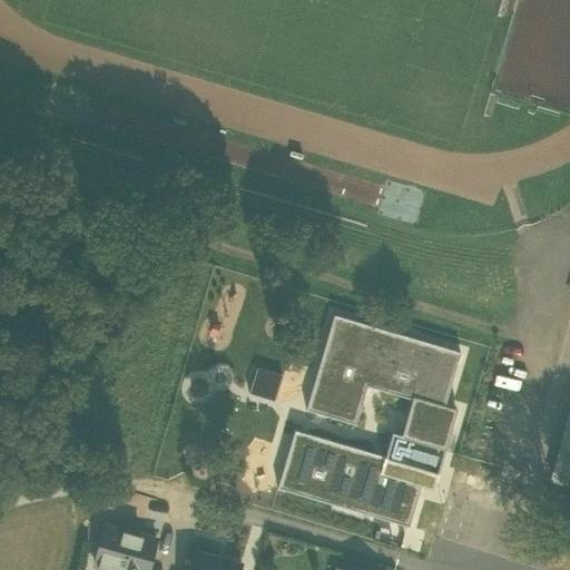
[(383,330),(334,315),(324,346),(333,349),(326,371),(318,369),(305,410),(355,424),(366,386),(412,400),(401,435),(392,432),(384,458),(294,430),(277,488),(332,504),(334,494),(370,504),(366,514),(409,527),(421,485),(428,461),(440,465),(457,410),(444,406),(460,352),(419,341),(415,350),(380,340),(383,330)]
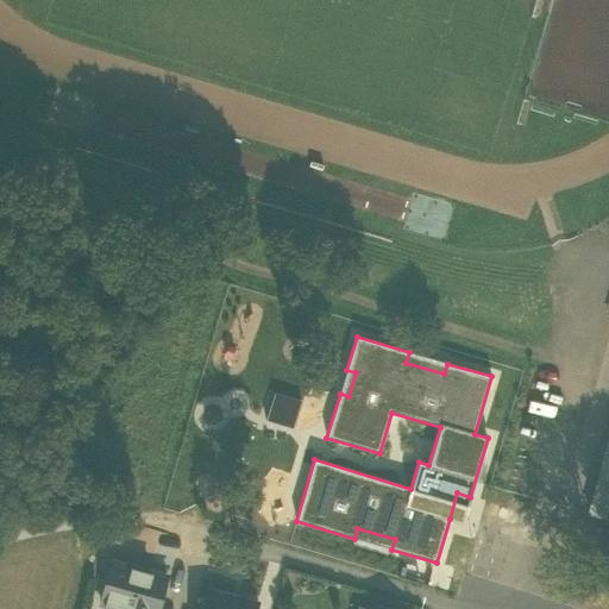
[(301,402),(274,393),(265,420),(293,429),(301,402)]
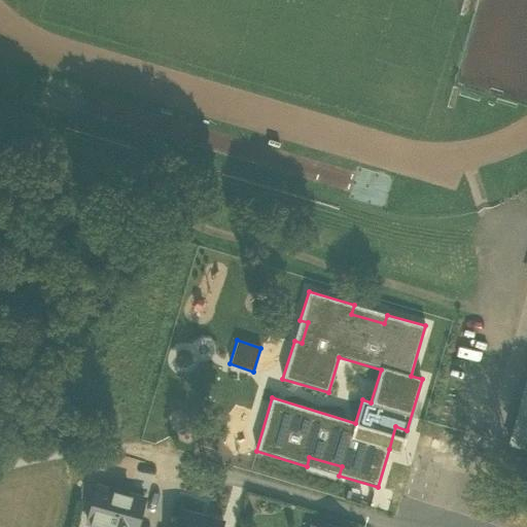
[(510,445),(526,449),(526,400),(520,430),(514,429),(510,445)]
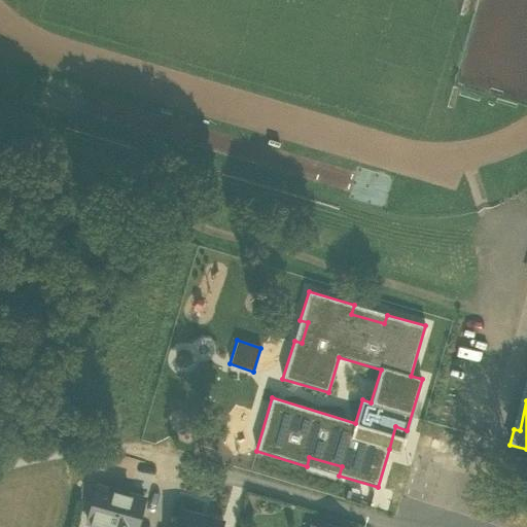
[(389,449),(400,453),(407,430),(395,426),(389,449)]
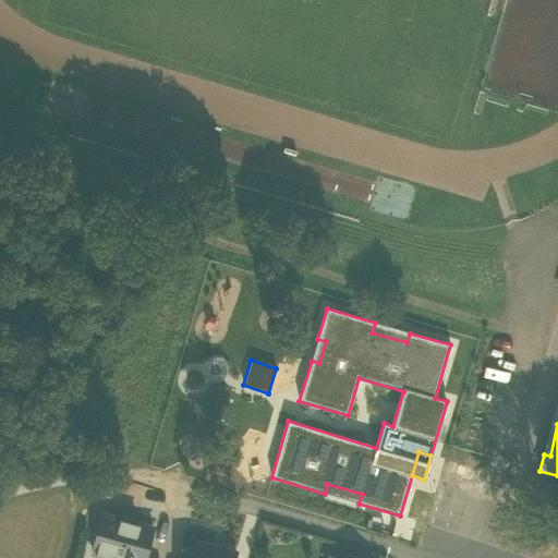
[(144,557),(152,530),(102,516),(92,552),(108,556),(114,557),(144,557)]
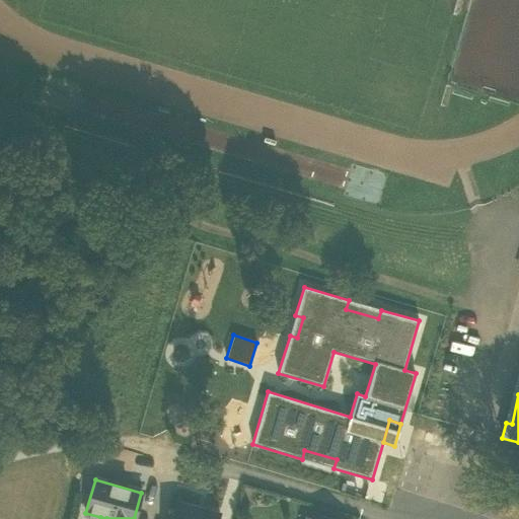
[(171,518),(217,518),(218,517),(197,510),(197,508),(176,503),(171,518)]
